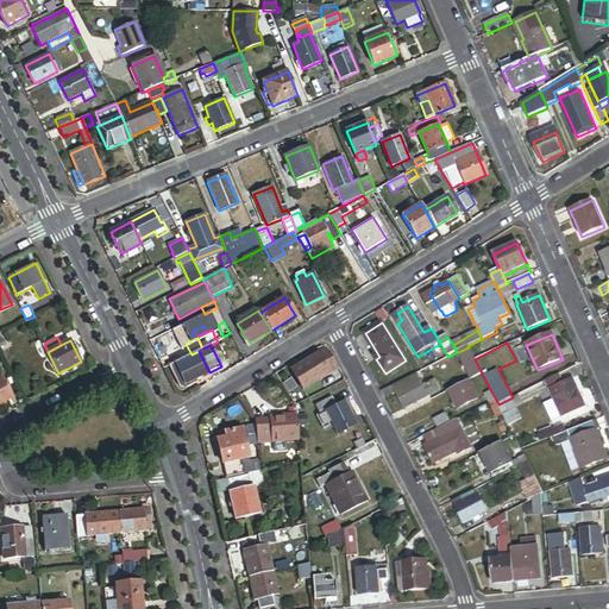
[(482,374),(475,359),(469,347),(458,352),(472,378),(482,374)]
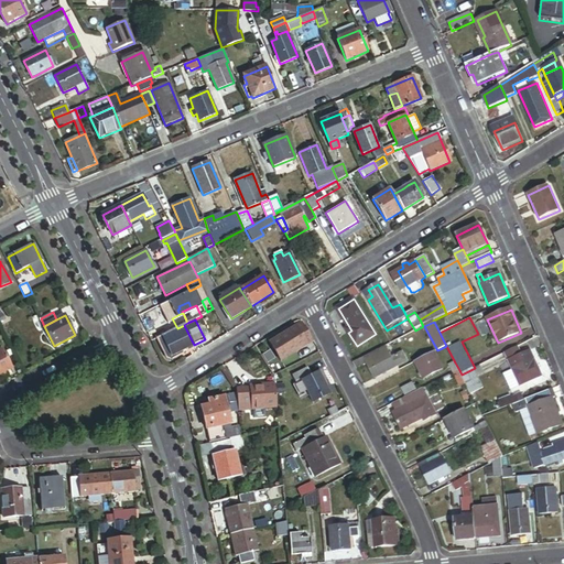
[(177,328),(156,338),(166,358),(169,361),(184,354),(182,350),(194,345),(184,325),(177,328)]
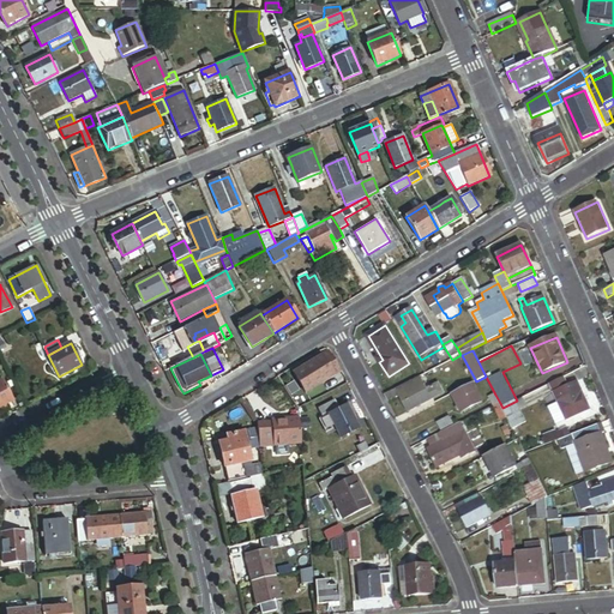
[(321,356),(294,373),(306,391),(317,385),(321,393),(338,384),(321,356)]
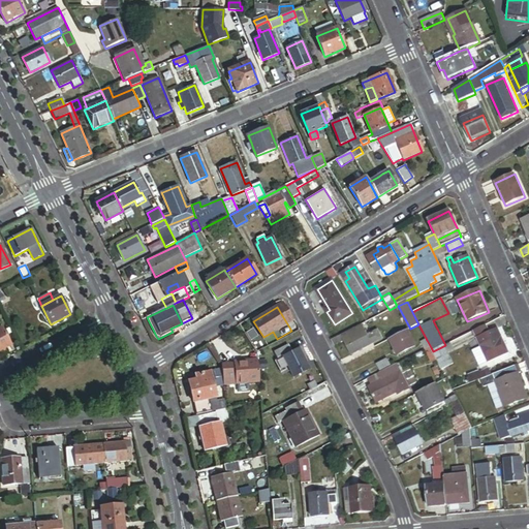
[(367,336),(362,325),(332,340),(335,346),(344,342),(351,355),(382,340),(377,331),(367,336)]
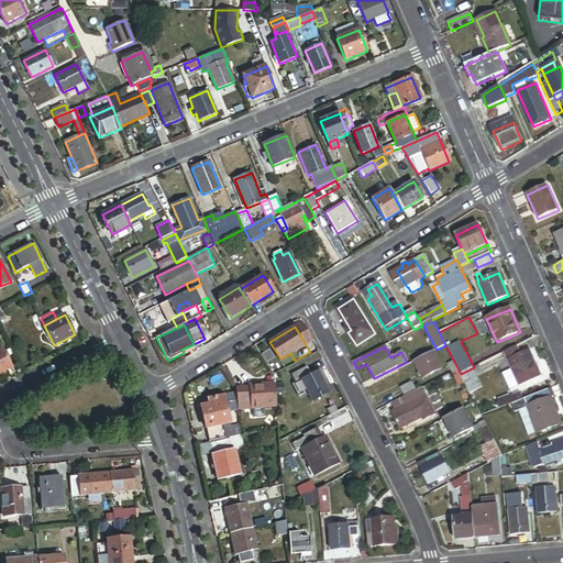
[(542,376),(530,350),(520,354),(517,346),(503,353),(506,361),(507,361),(511,370),(503,374),(510,390),(542,376)]
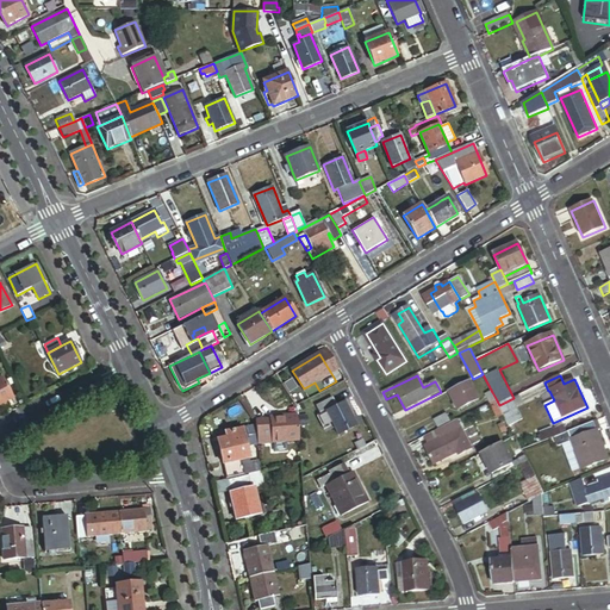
[(0,405),(13,398),(2,379),(0,379),(0,405)]
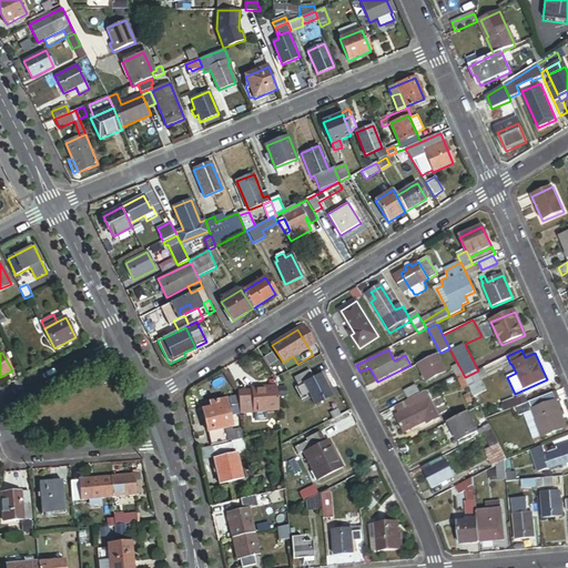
[(446,371),(437,354),(418,364),(427,381),(446,371)]
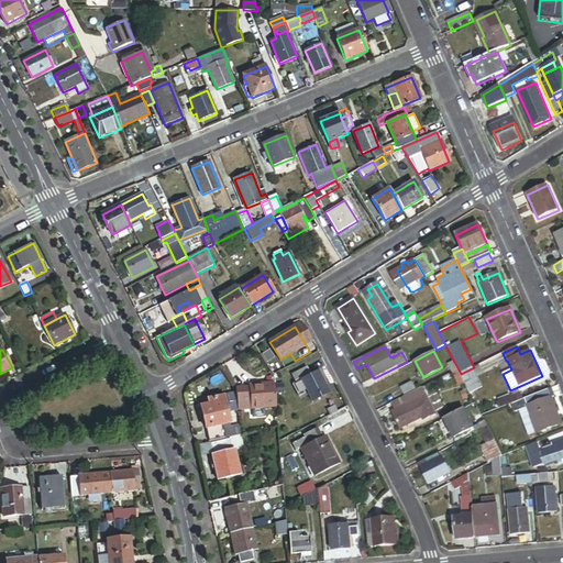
[(290,353),(280,359),(285,367),(295,361),(290,353)]
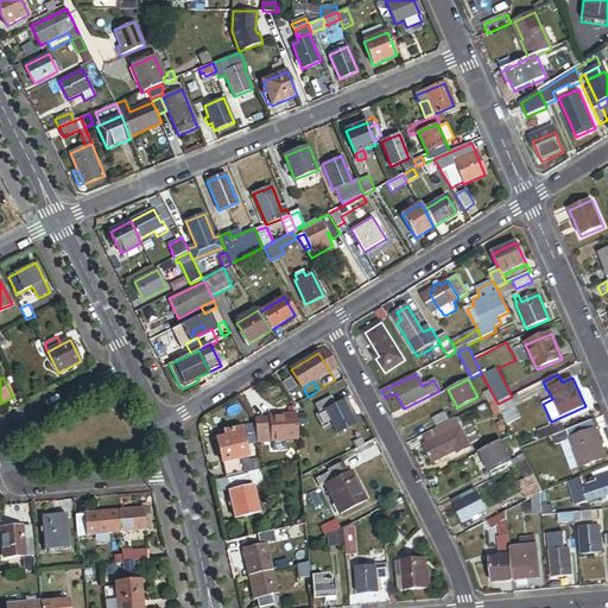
[(491,391),(485,393),(489,403),(495,399),(491,391)]
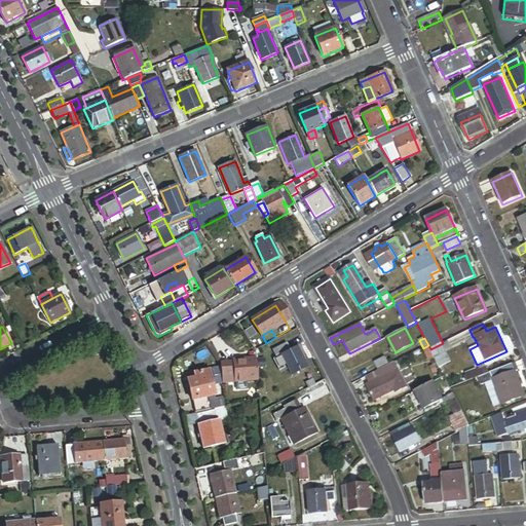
[(280,355),(290,350),(286,343),(271,350),(275,358),(280,355)]
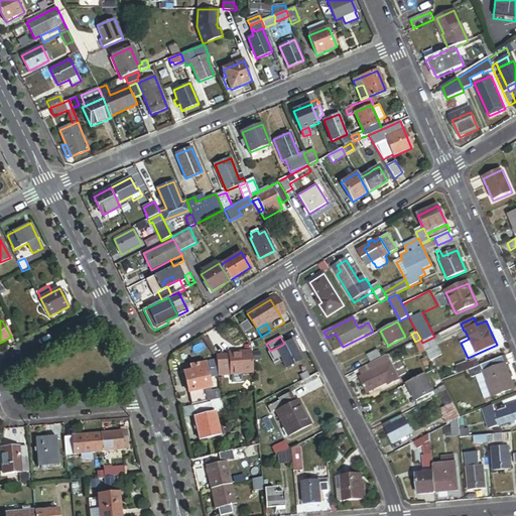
[(443,354),(434,337),(422,343),(426,351),(431,360),(443,354)]
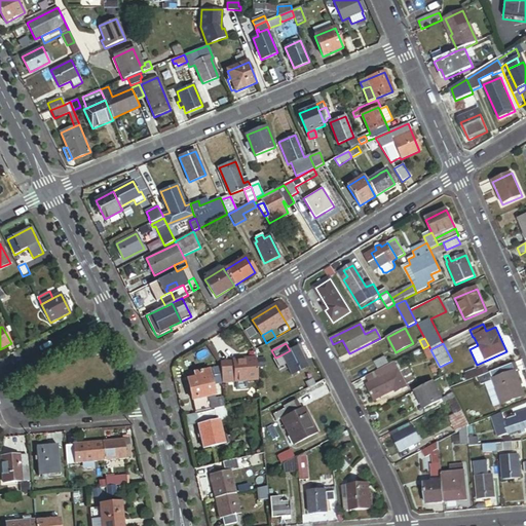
[(429,361),(435,358),(430,349),(428,345),(423,348),(429,361)]
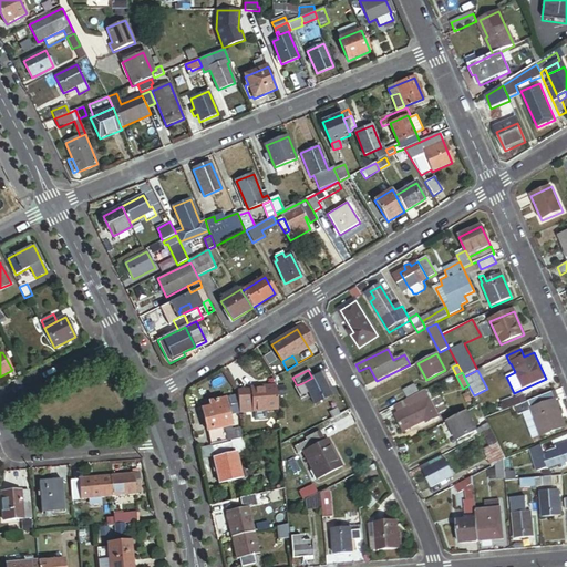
[(319,374),(312,378),(302,383),(313,404),(330,397),(319,374)]
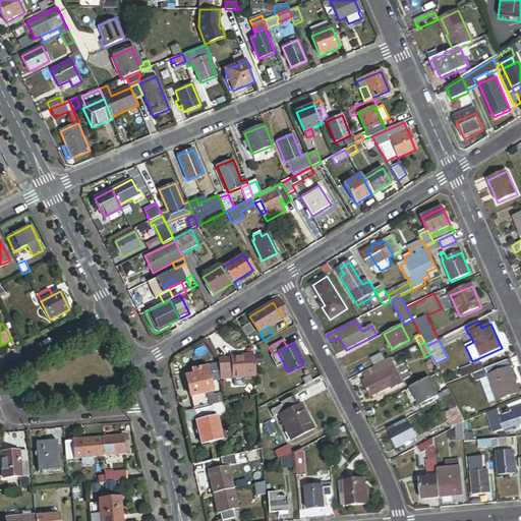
[(255,375),(253,353),(245,354),(245,355),(218,358),(218,364),(220,379),(220,380),(255,375)]
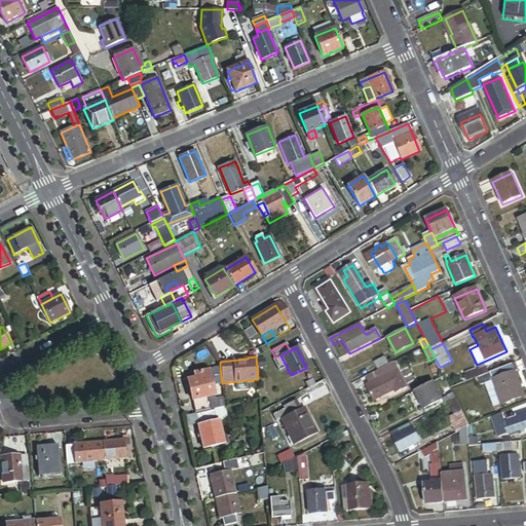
[(383,367),(379,361),(368,367),(371,373),(383,367)]
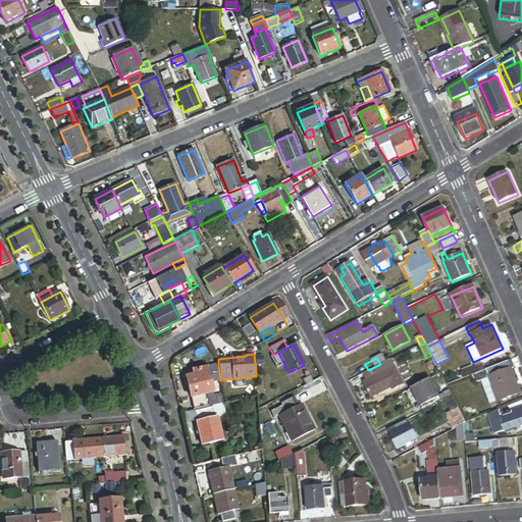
[(511,369),(514,368),(511,361),(480,372),(476,374),(474,374),(477,382),(481,381),(490,405),(520,394),(511,369)]
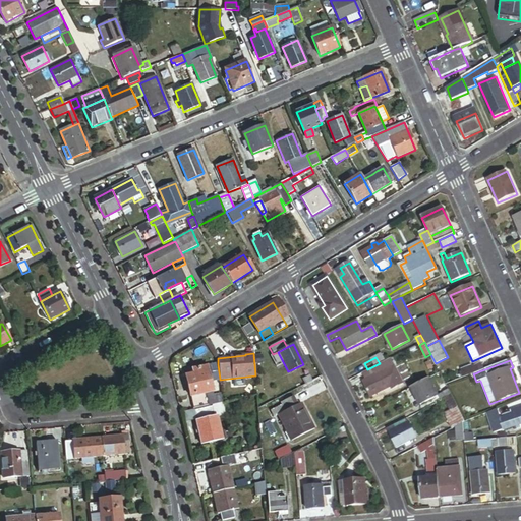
[(398,387),(385,362),(367,371),(371,378),(357,386),(361,394),(365,401),(388,390),(389,392),(398,387)]
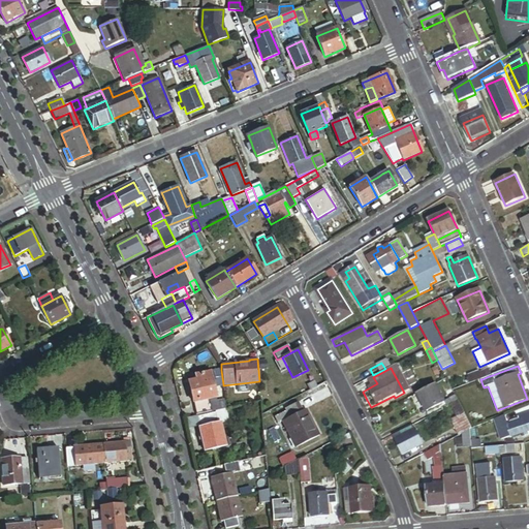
[(223,384),(221,370),(212,371),(213,372),(216,385),(223,384)]
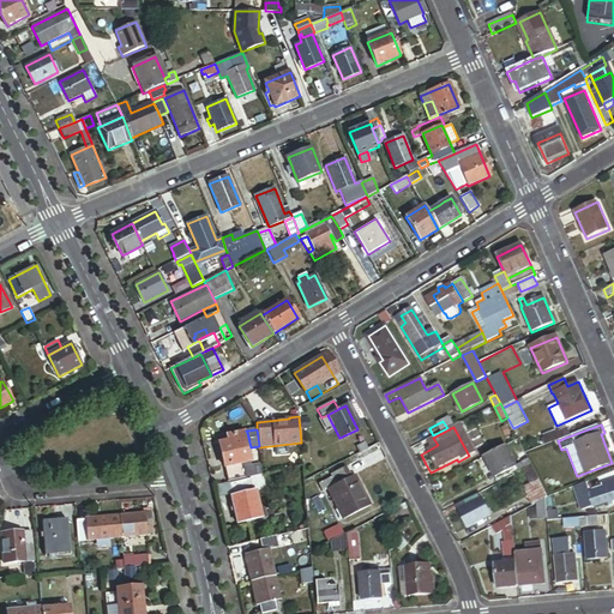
[(244,433),(244,432),(232,434),(234,440),(220,444),(224,467),(242,463),(251,461),(247,449),(244,433)]
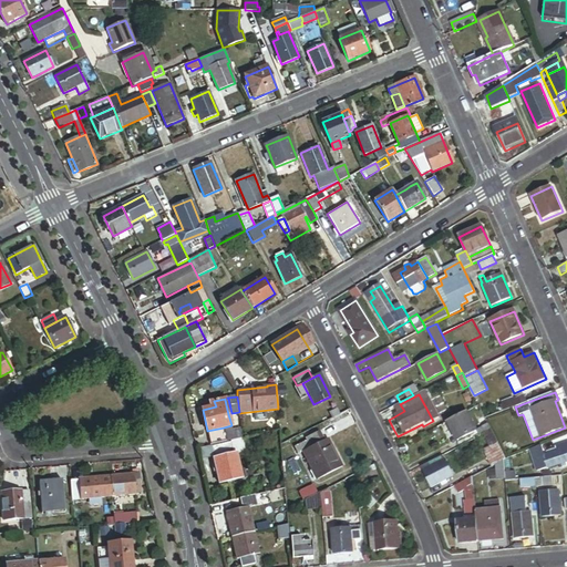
[(502,406),(504,411),(515,406),(517,406),(515,400),(514,399),(503,402),(504,405),(502,406)]
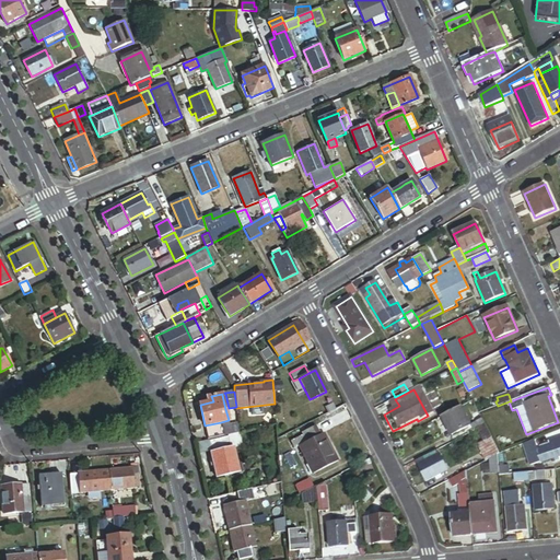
[(337,409),(334,404),(326,408),(329,413),(337,409)]
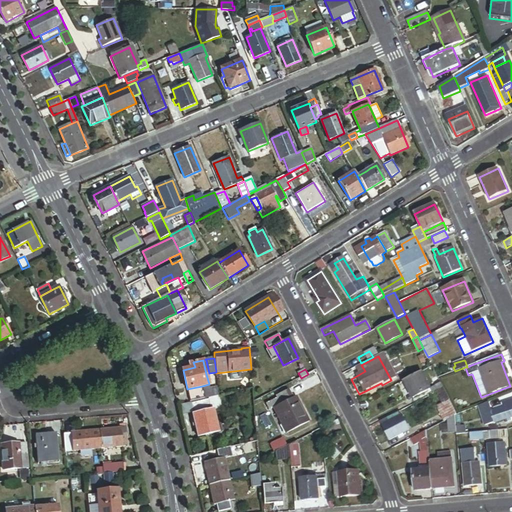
[(431,389),(422,372),(404,381),(413,398),(431,389)]
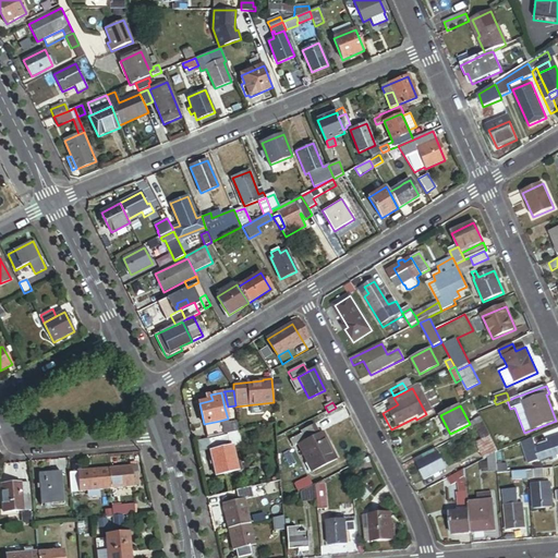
[(484,423),(478,412),(469,417),(474,428),(476,427),(484,423)]
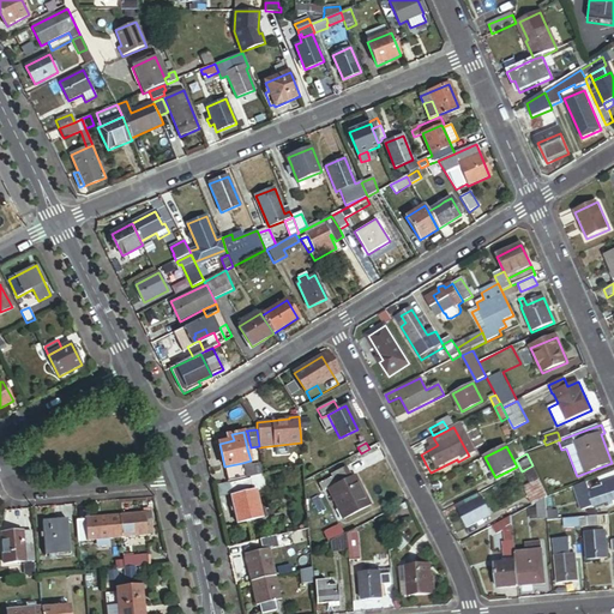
[(246,477),(244,468),(242,463),(224,467),(228,482),(246,477)]
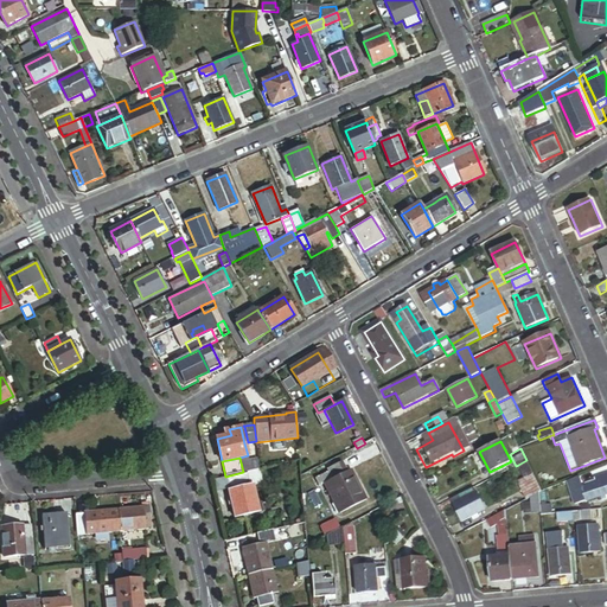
[(260,468),(257,459),(241,462),(243,472),(260,468)]
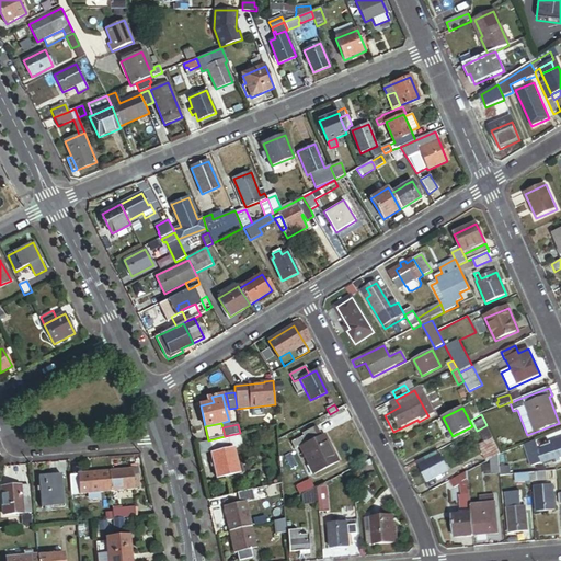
[(493,438),(487,425),(479,430),(484,439),(488,438),(489,441),(493,438)]
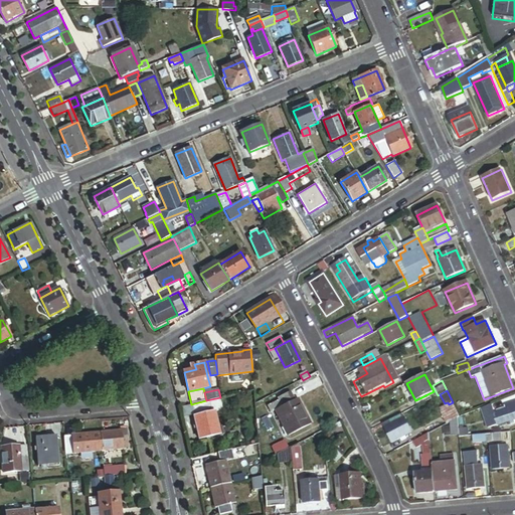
[(274,410),(294,399),(290,391),(277,398),(278,400),(267,406),(269,412),(274,410)]
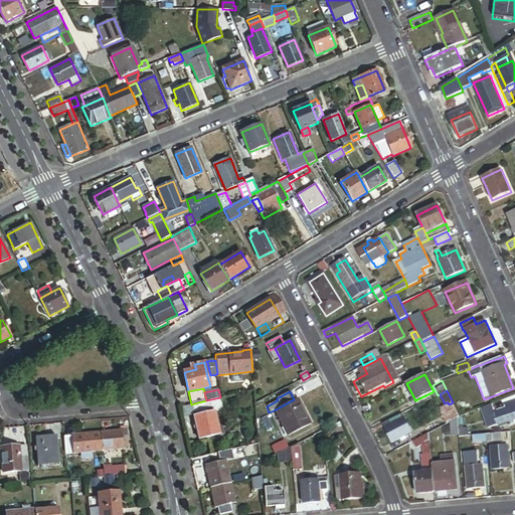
[(514,395),(504,399),(506,405),(505,405),(507,410),(494,415),(489,417),(493,427),(497,425),(498,425),(507,422),(514,420),(514,419),(514,395)]
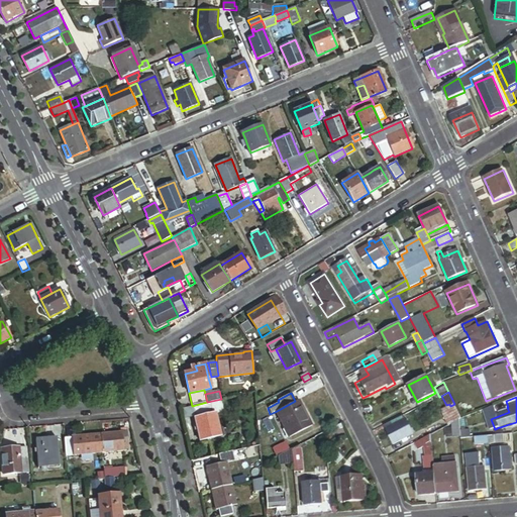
[(298,400),(295,401),(275,412),(288,438),(311,426),(298,400)]
